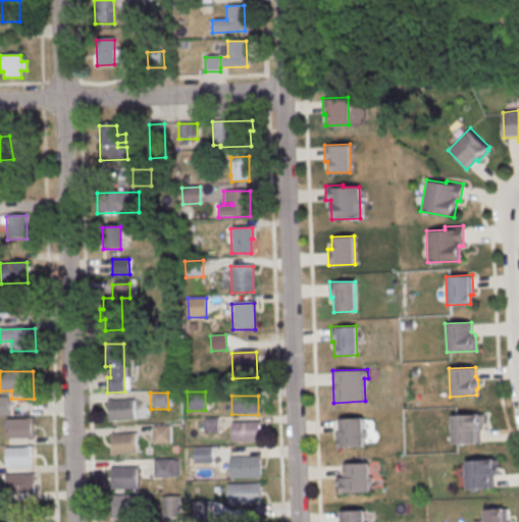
[(0,398),(8,398),(8,416),(0,416),(0,398)]
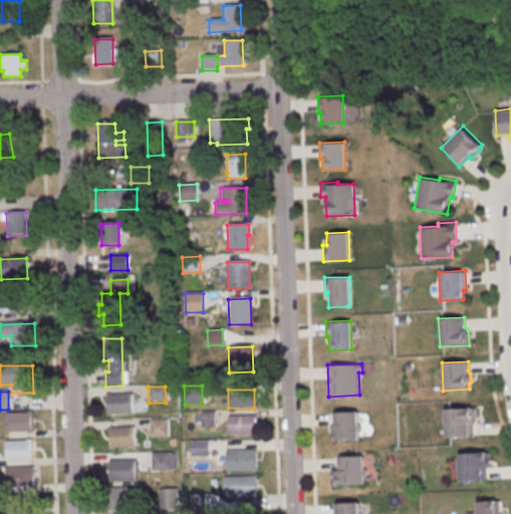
[(106,396),(132,395),(132,415),(106,415),(106,396)]
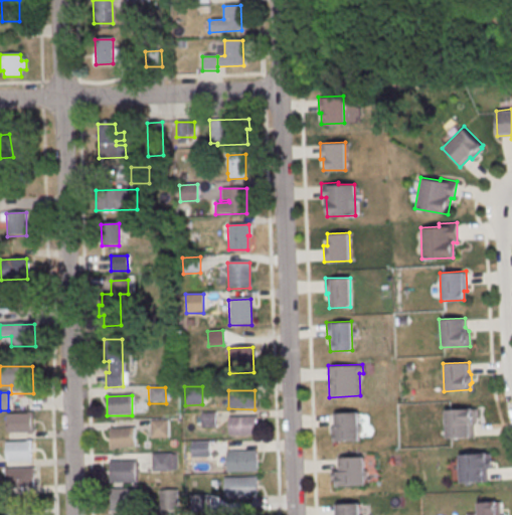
[(445,440),(444,408),(475,407),(476,422),(472,423),(472,439),(445,440)]
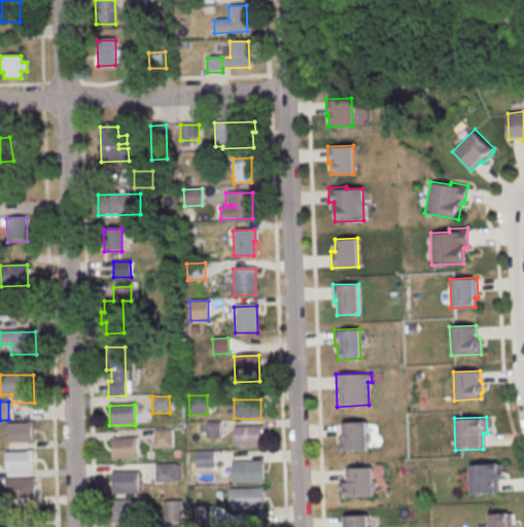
[(340,452),(367,451),(365,422),(341,423),(342,437),(339,437),(340,452)]
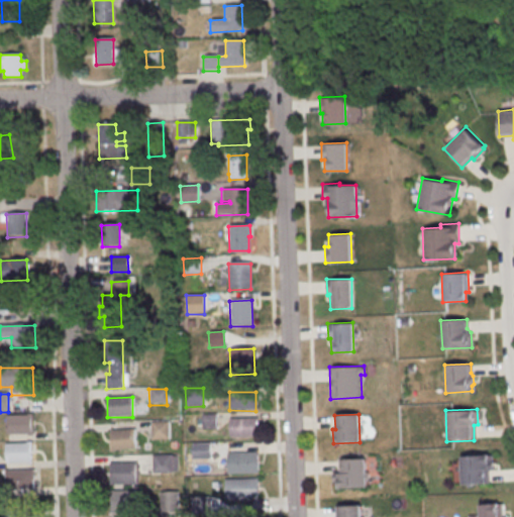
[(201,415),(215,415),(215,430),(201,430),(201,415)]
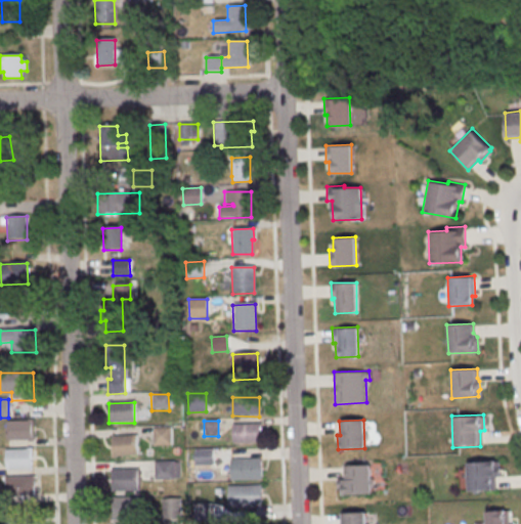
[(6,422),(32,422),(33,441),(7,442),(6,422)]
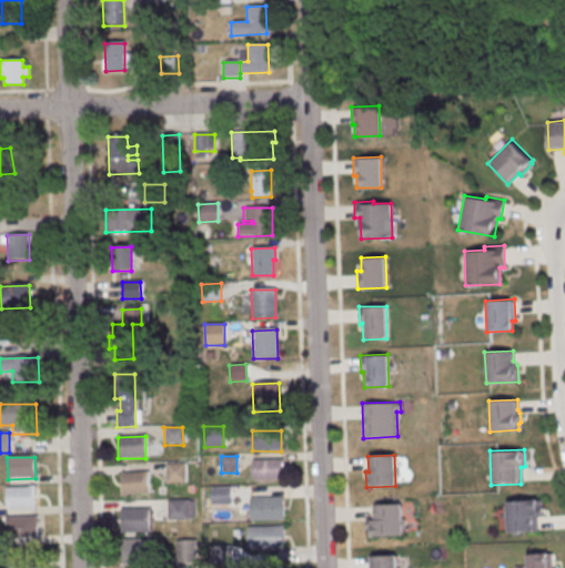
[(253,462),(281,462),(281,483),(253,484),(253,462)]
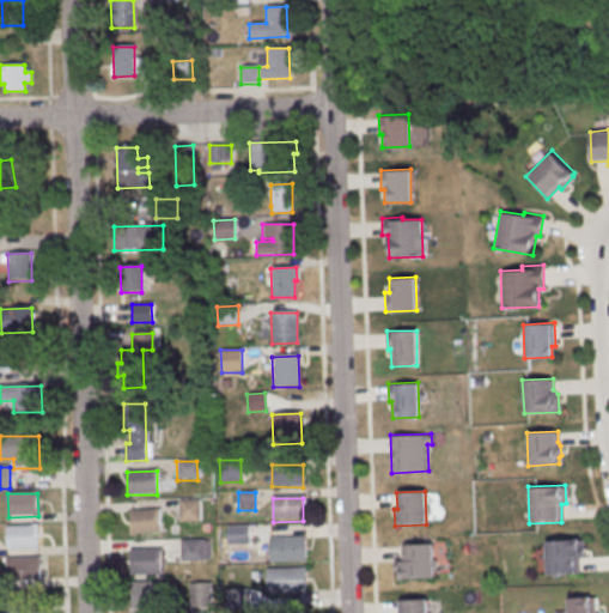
[(177,503),(198,502),(199,521),(177,522),(177,503)]
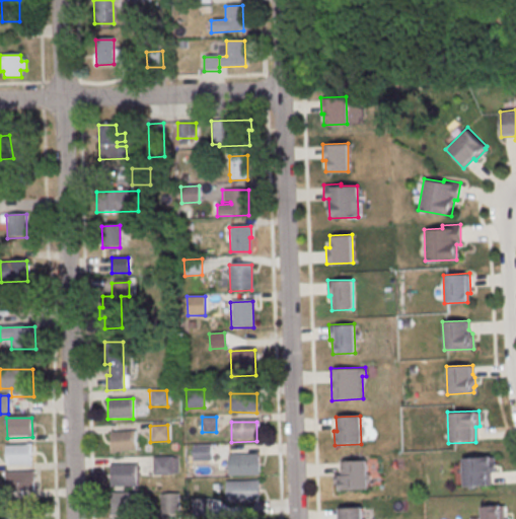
[(109,433),(135,432),(136,452),(111,452),(109,433)]
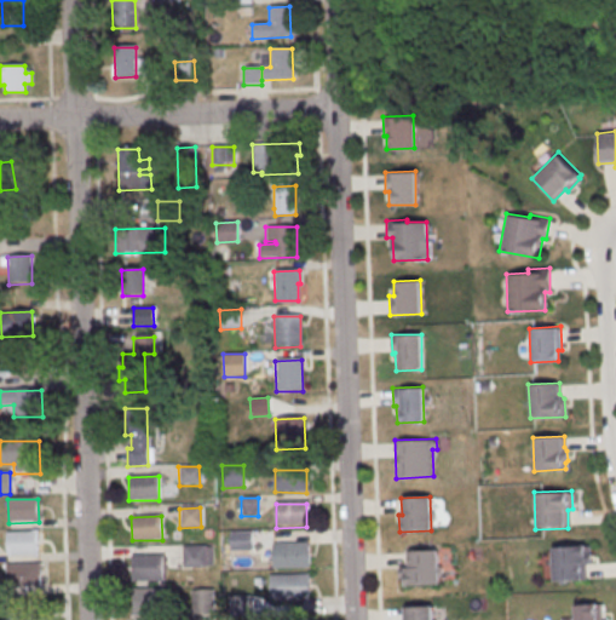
[(229,533),(251,532),(251,551),(230,552),(229,533)]
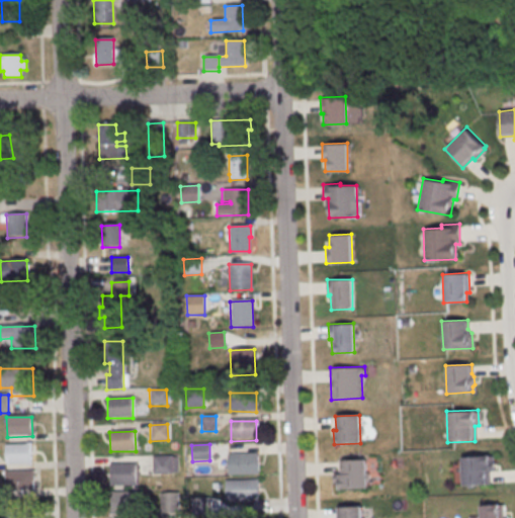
[(5,445),(30,445),(30,464),(5,465),(5,445)]
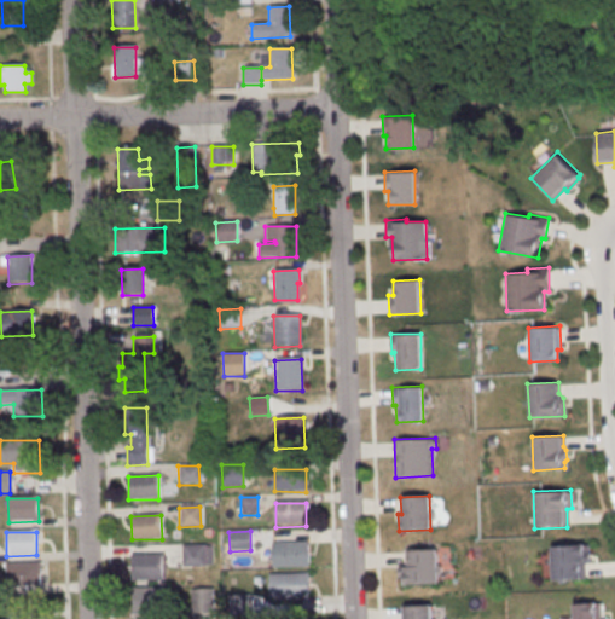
[(551,579),(549,545),(587,543),(589,561),(584,562),(585,578),(551,579)]
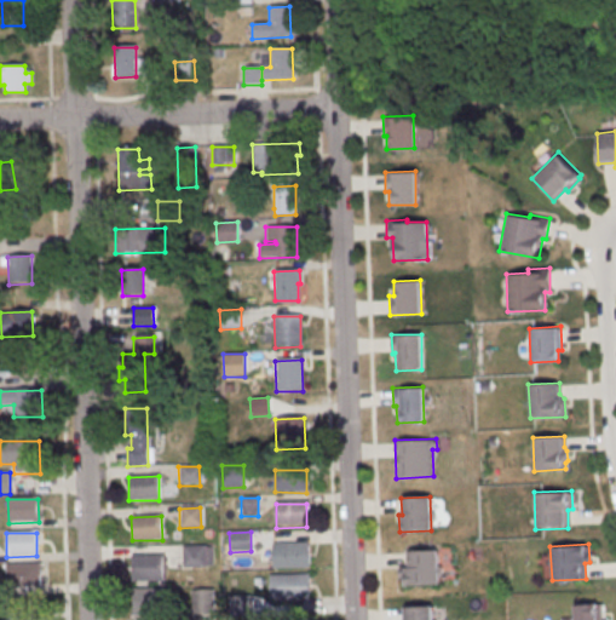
[(272,545),(308,545),(308,568),(272,569),(272,545)]
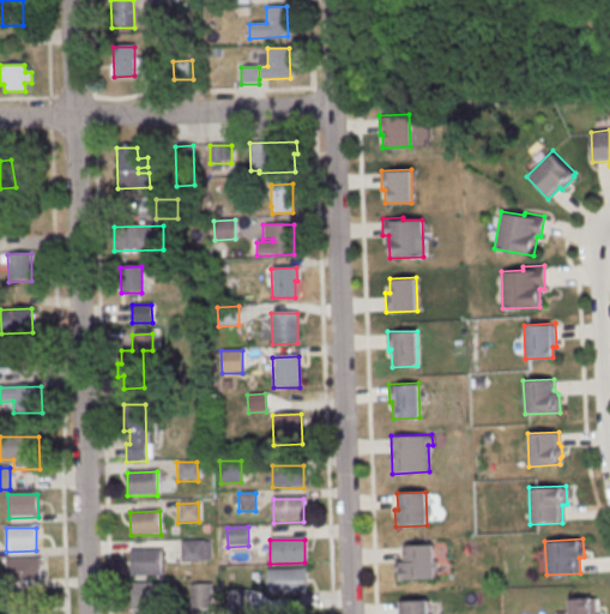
[(181,543),(201,542),(201,561),(181,563),(181,543)]
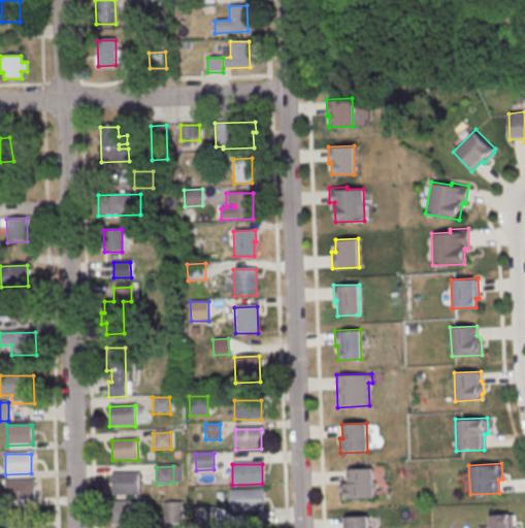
[(346,498),(372,497),(371,467),(347,468),(348,484),(345,484),(346,498)]
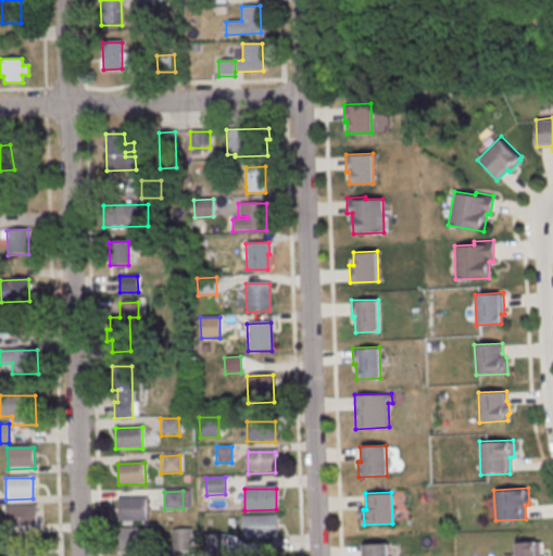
[(118,500),(146,498),(146,520),(118,520),(118,500)]
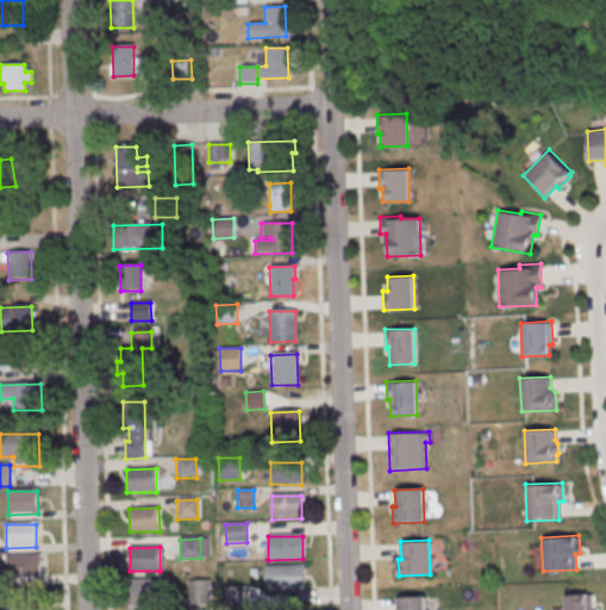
[(6,556),(39,555),(39,567),(38,567),(38,578),(6,579),(6,556)]
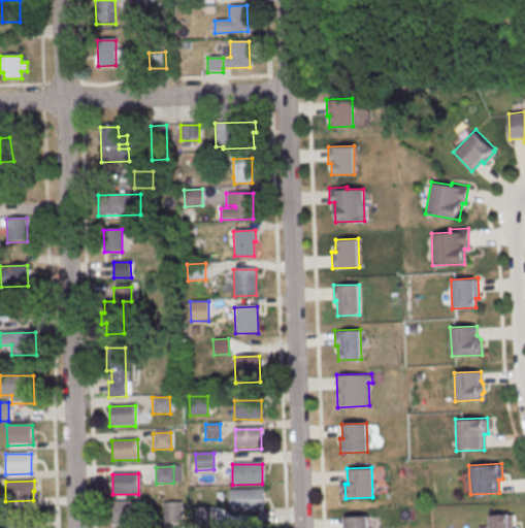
[(230,491),(263,490),(263,510),(230,512),(230,491)]
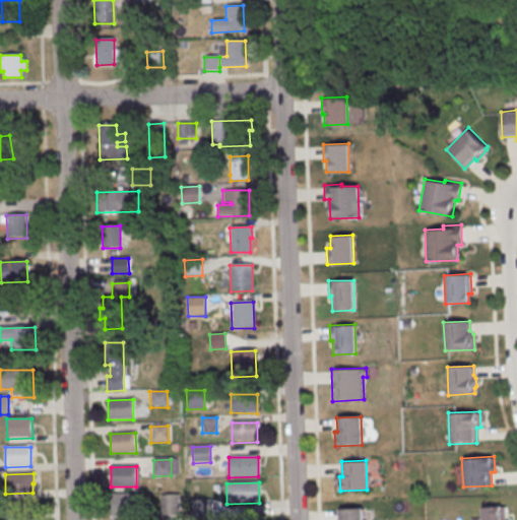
[(160,495),(177,495),(178,515),(160,515),(160,495)]
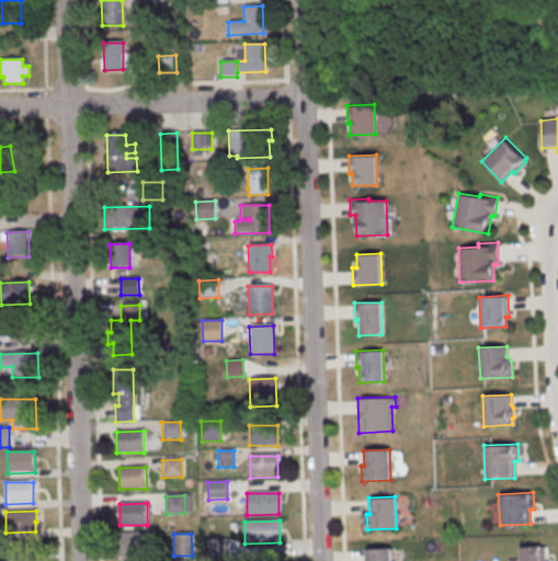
[(120,535),(147,535),(147,556),(120,557),(120,535)]
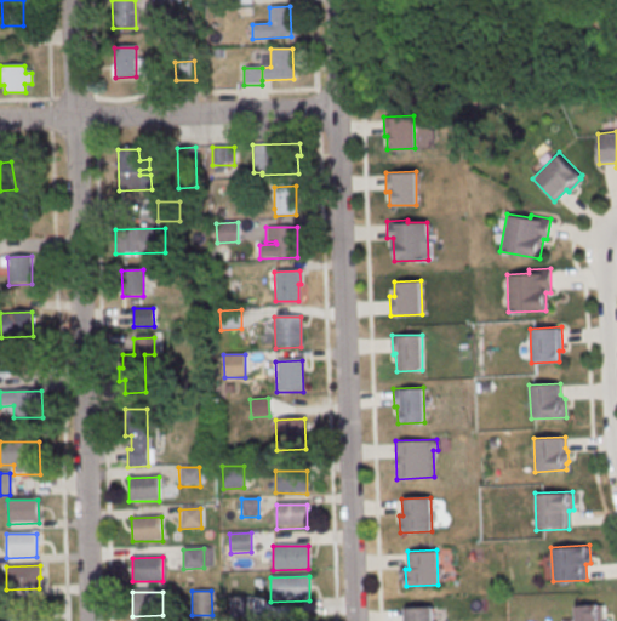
[(251,597),(251,619),(229,619),(228,597),(251,597)]
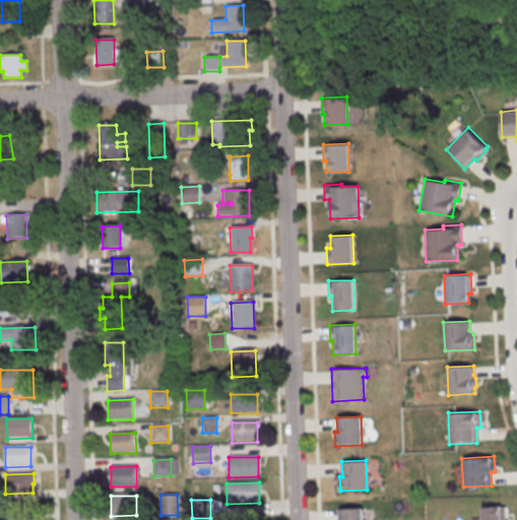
[(480,519),(480,507),(504,506),(505,519),(480,519)]
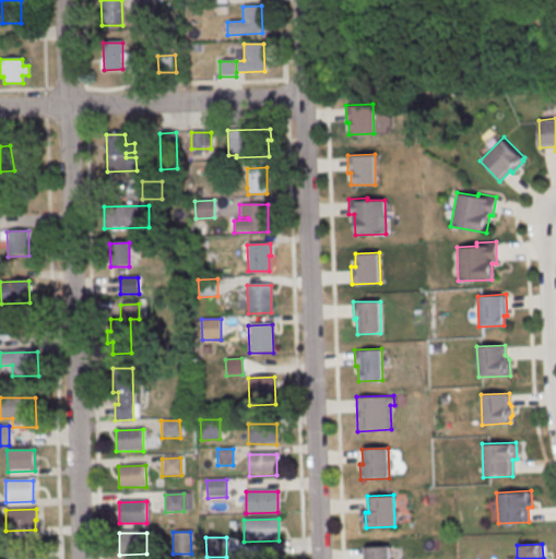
[(9,558),(9,546),(37,545),(37,558),(9,558)]
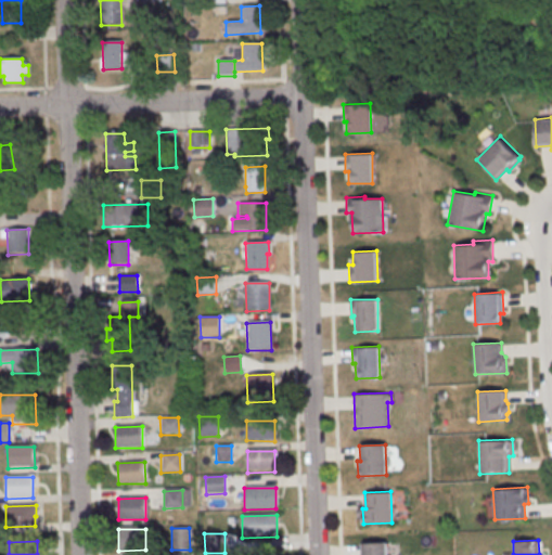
[(360,554),(360,542),(386,542),(386,554),(360,554)]
